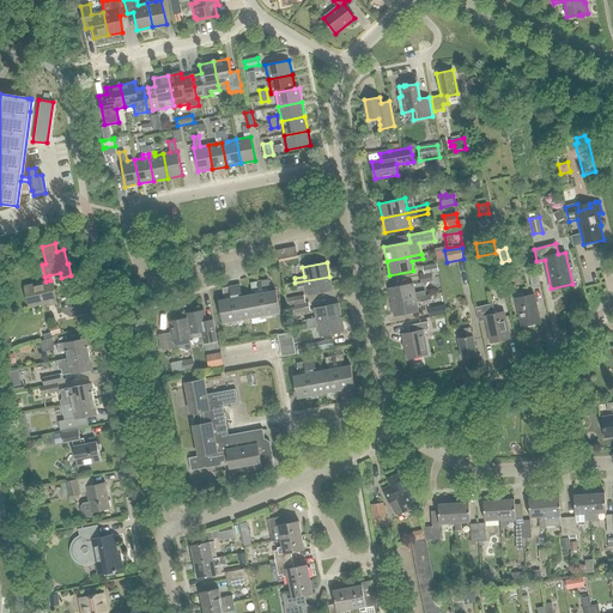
[(436,263),(423,266),(424,274),(438,271),(436,263)]
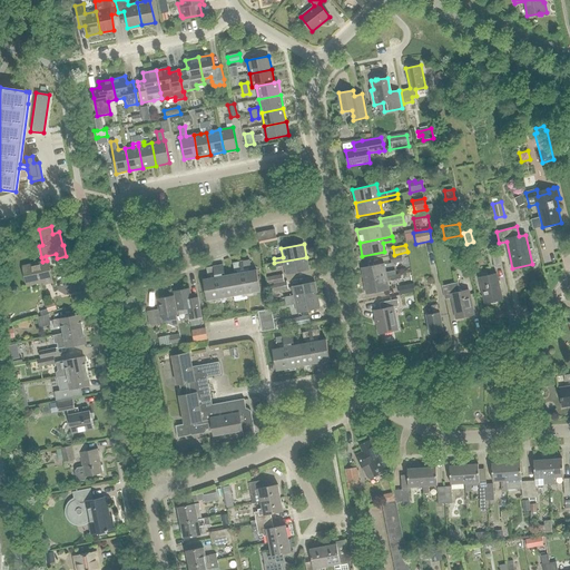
[(500,252),(492,254),(494,267),(502,265),(500,252)]
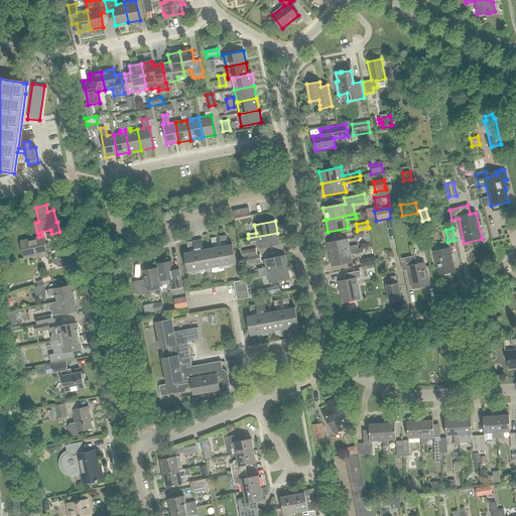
[(355,239),(365,237),(363,230),(353,232),(355,239)]
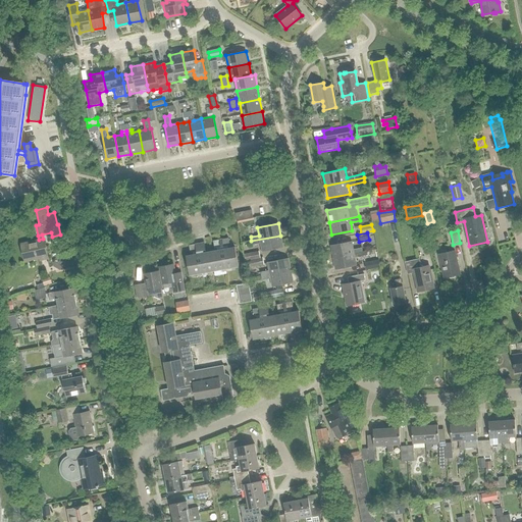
[(280,236),(251,241),(252,245),(261,244),(262,252),(283,248),(280,236)]
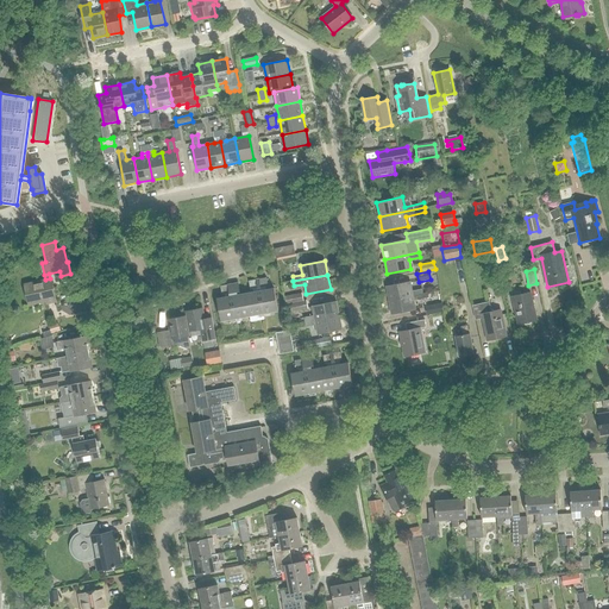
[(51,278),(50,278),(45,280),(25,284),(30,305),(46,300),(48,303),(57,302),(51,278)]
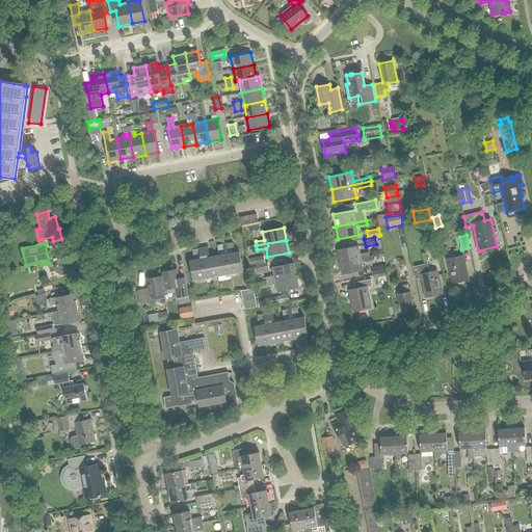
[(233,243),(217,245),(218,254),(234,250),(233,243)]
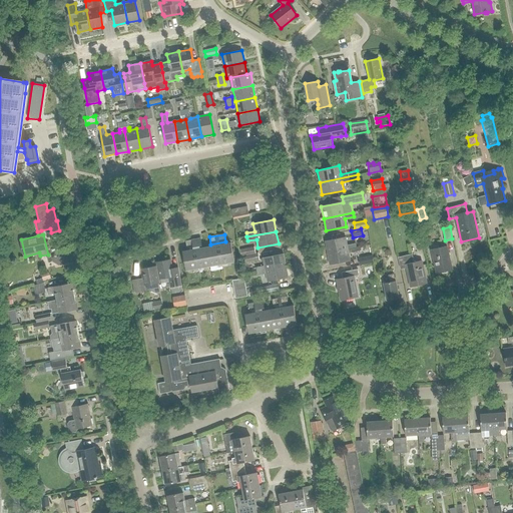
[(328,253),(357,247),(356,243),(347,245),(345,237),(325,241),(328,253)]
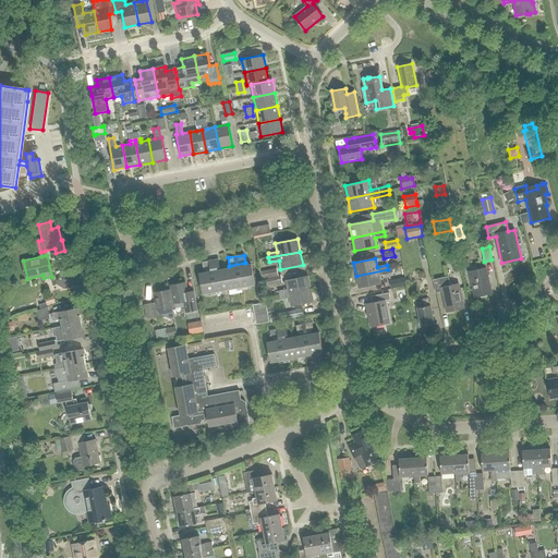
[(218,259),(203,263),(204,270),(220,267),(218,259)]
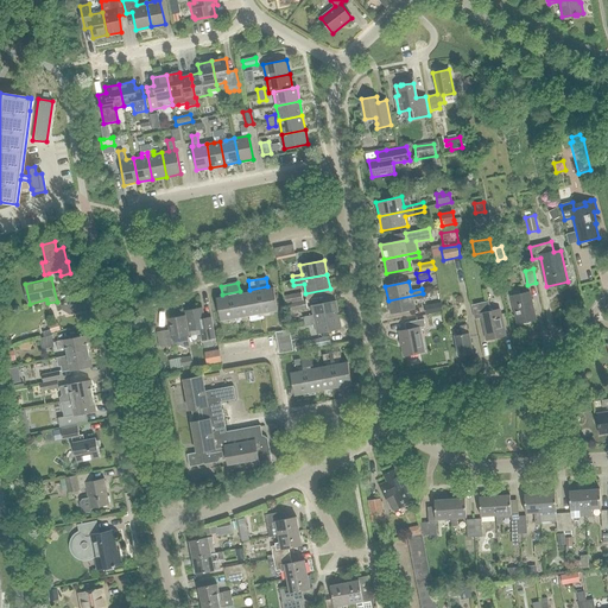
[(260,291),(264,312),(278,310),(274,289),(260,291)]
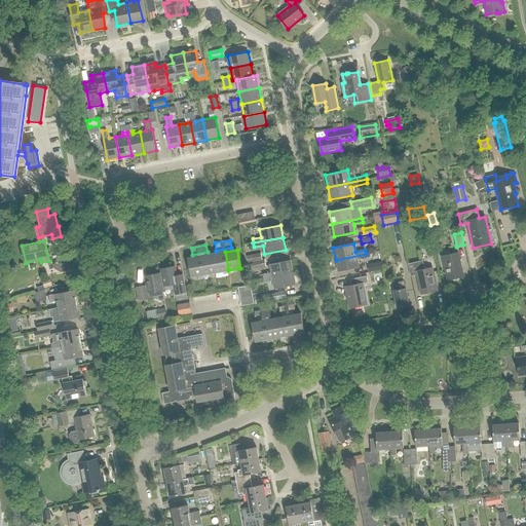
[(228,270),(225,252),(213,254),(216,273),(228,270)]
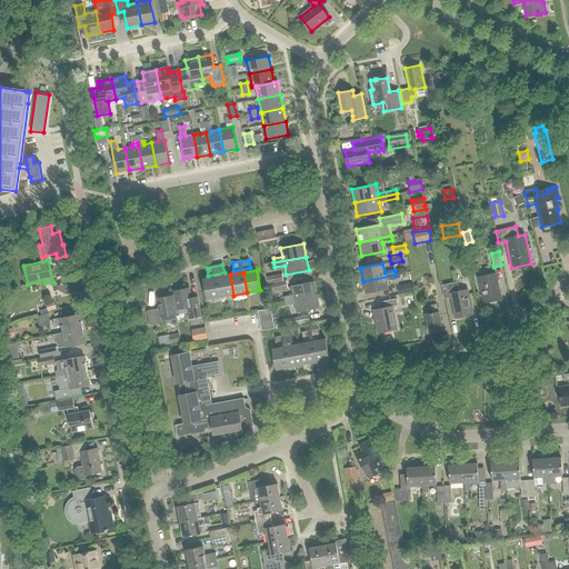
[(487,272),(479,273),(480,277),(478,278),(483,303),(501,299),(496,273),(487,276),(487,272)]
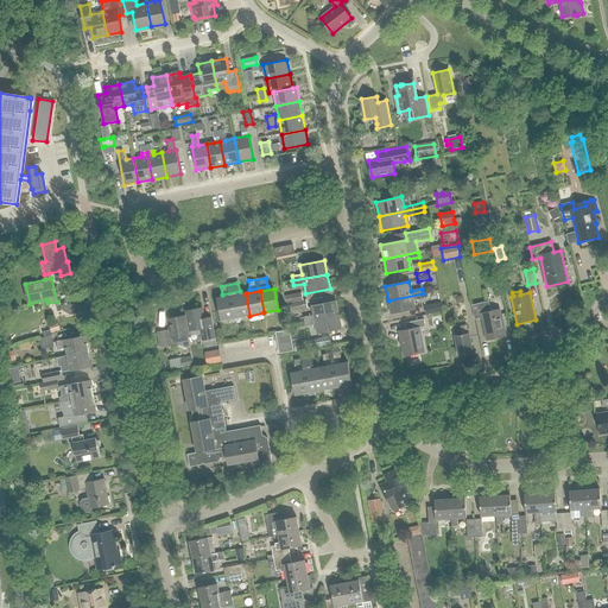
[(303,292),(285,296),(286,303),(304,299),(303,292)]
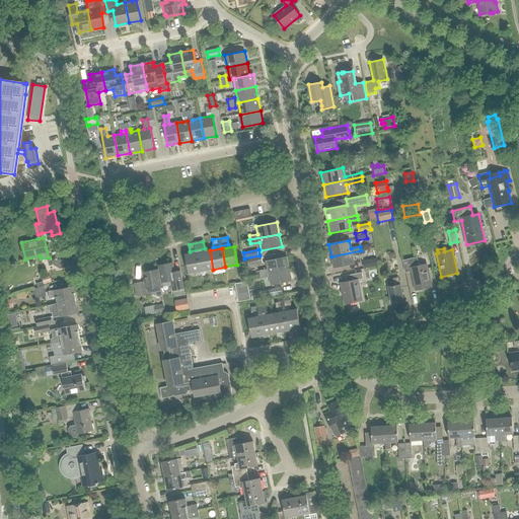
[(213,270),(210,250),(198,252),(201,272),(213,270)]
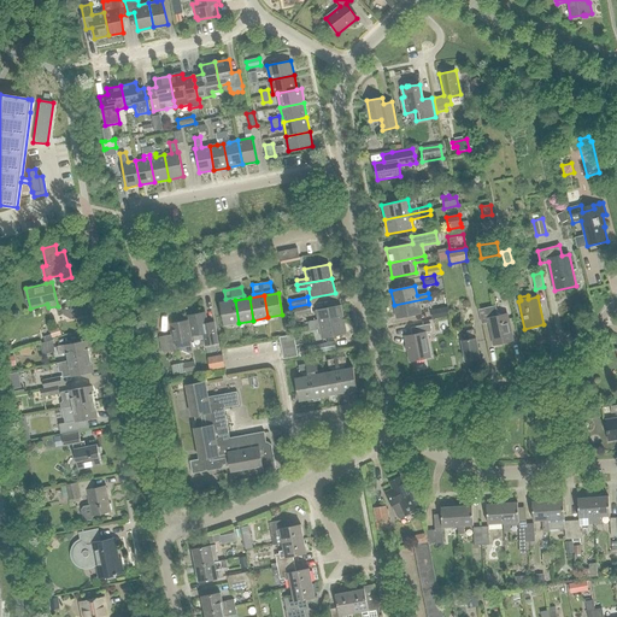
[(434,298),(429,298),(394,305),(397,319),(421,315),(419,305),(434,301),(434,298)]
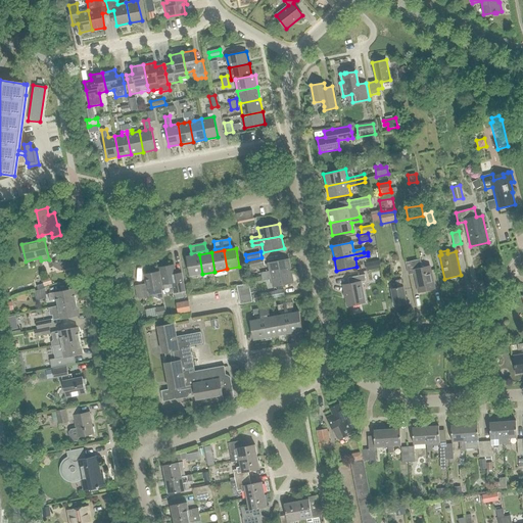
[(190,276),(202,274),(199,254),(187,256),(190,276)]
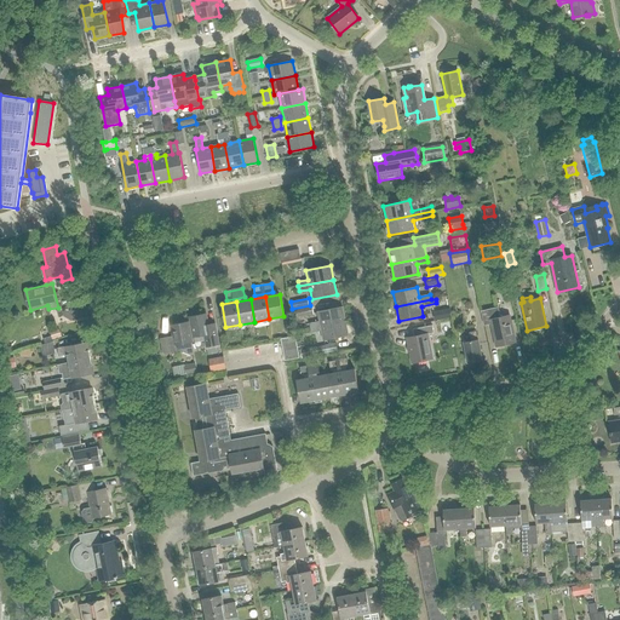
[(313,306),(291,310),(293,319),(314,315),(313,306)]
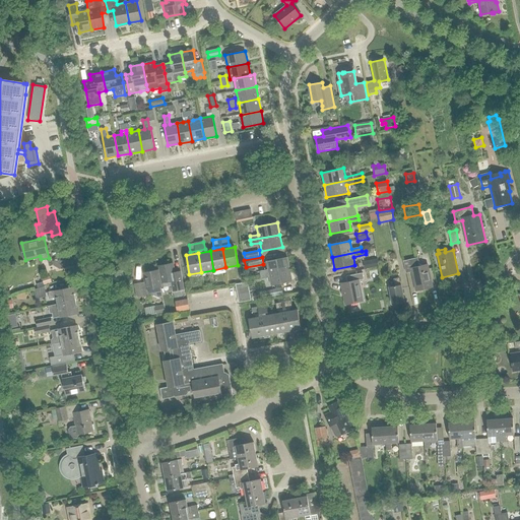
[(260,275),(289,269),(287,257),(267,261),(268,269),(259,271),(260,275)]
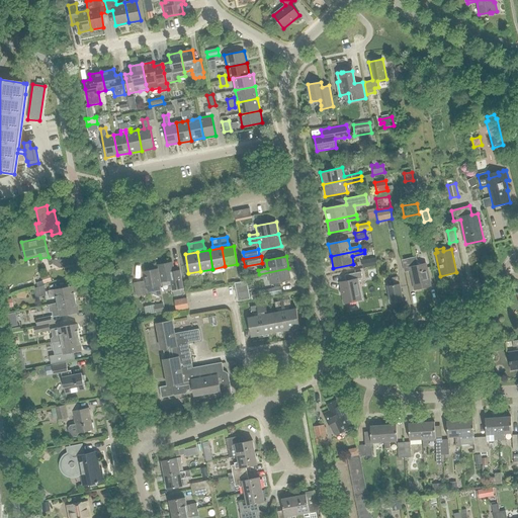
[(416,257),(402,261),(404,272),(410,271),(415,289),(430,286),(425,264),(418,266),(416,257)]
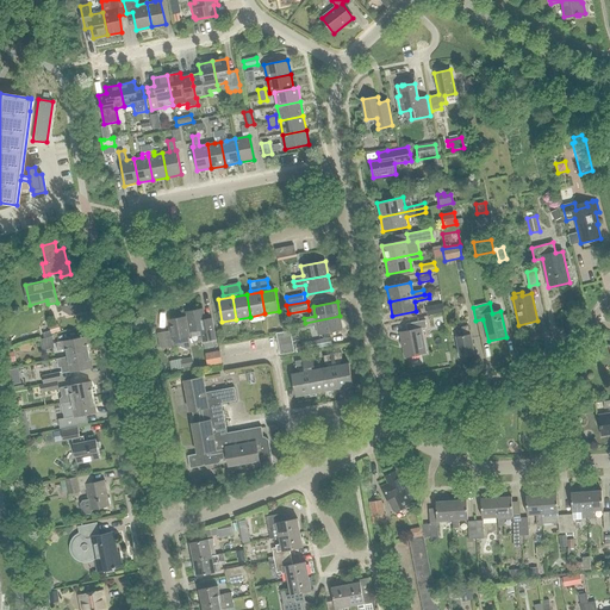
[(442,304),(425,307),(427,315),(444,311),(442,304)]
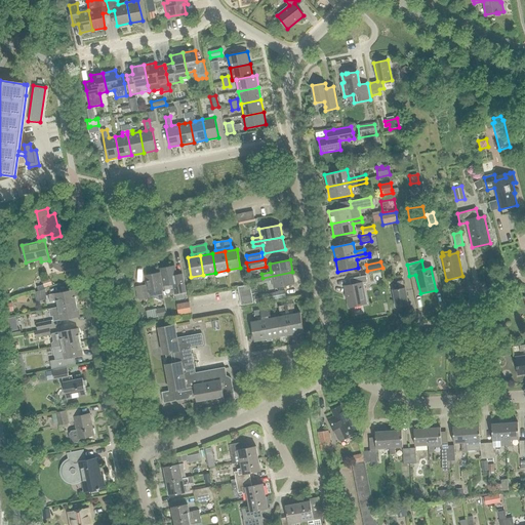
[(161,268),(162,272),(163,279),(161,279),(162,286),(173,284),(174,293),(186,292),(183,274),(175,275),(174,266),(161,268)]
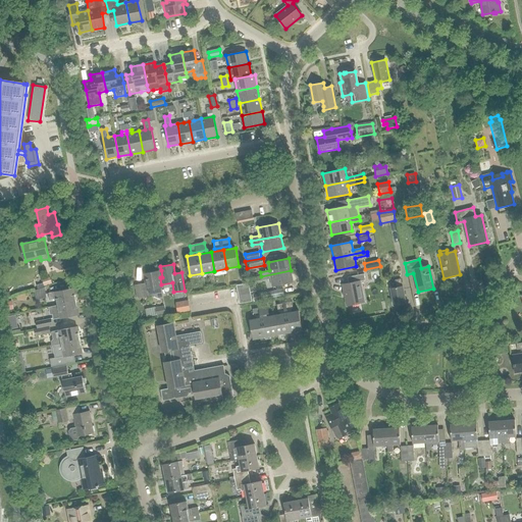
[(144,297),(154,295),(154,297),(160,299),(163,299),(161,289),(161,284),(160,277),(162,277),(161,270),(145,273),(147,282),(141,283),(144,297)]
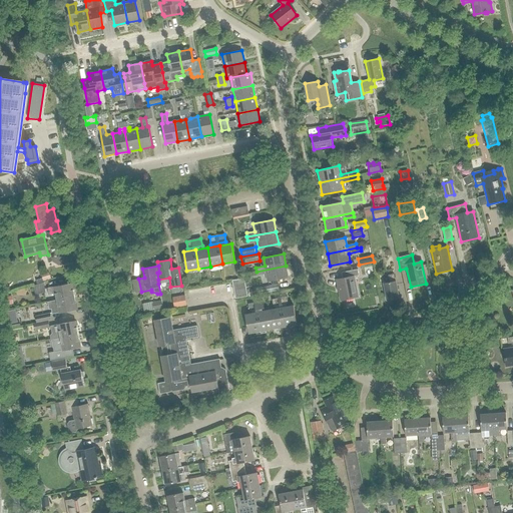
[(286,266),(257,272),(258,276),(267,274),(268,282),(289,278),(286,266)]
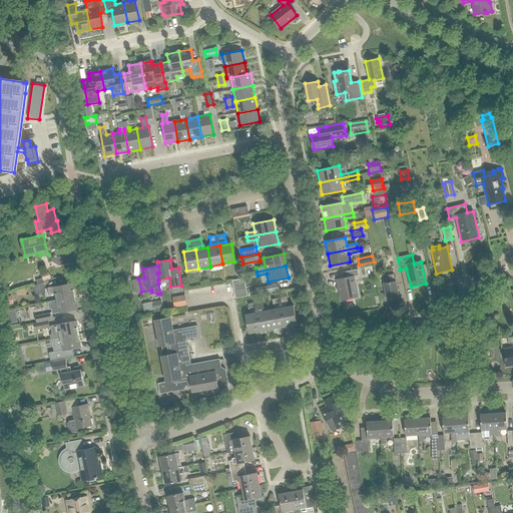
[(337,280),(341,301),(359,298),(355,277),(360,276),(358,270),(342,273),(343,279),(337,280)]
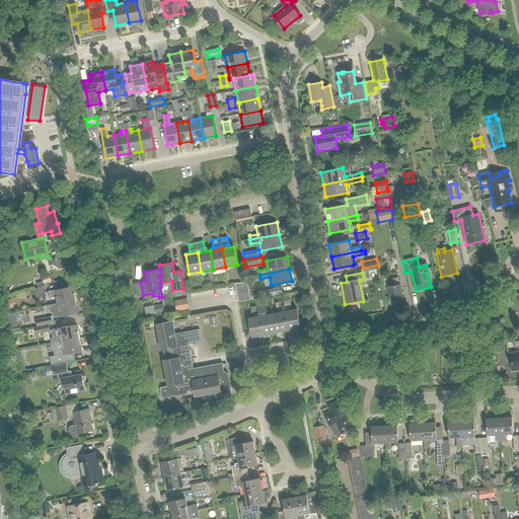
[(394,286),(387,287),(391,304),(403,302),(400,285),(399,285),(397,278),(392,279),(394,286)]
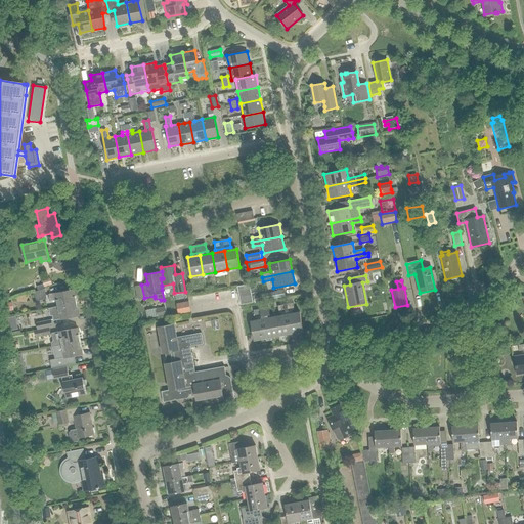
[(249,285),(237,287),(241,304),(253,302),(249,285)]
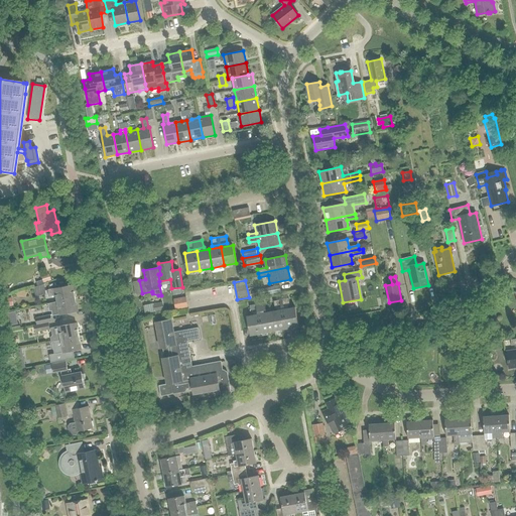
[(44,284),(34,287),(35,296),(46,294),(44,284)]
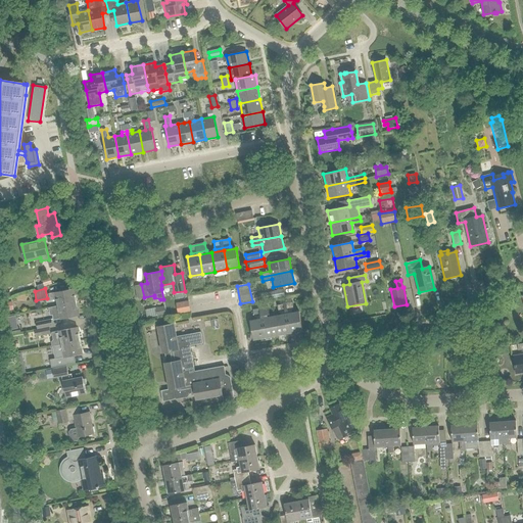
[(56,298),(58,305),(76,301),(73,289),(49,294),(51,299),(56,298)]
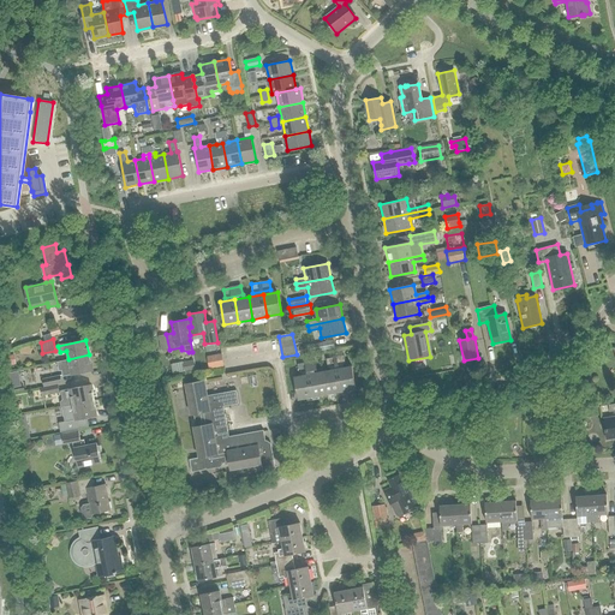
[(324,351),(322,342),(298,347),(299,356),(324,351)]
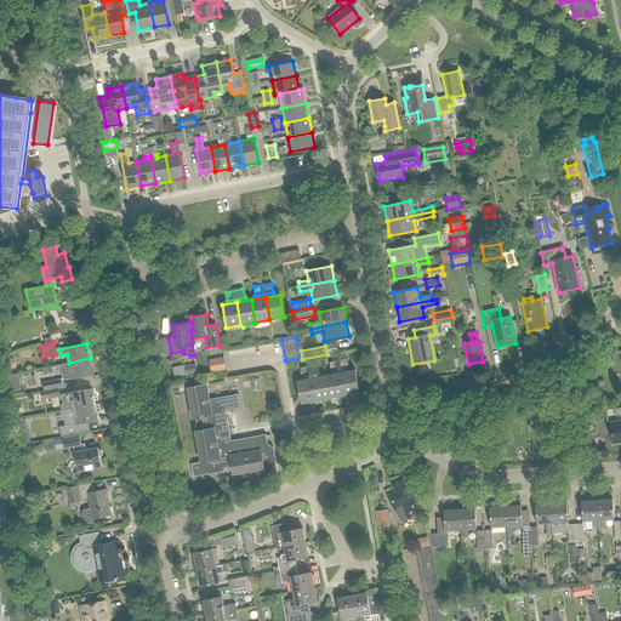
[(17,368),(15,358),(3,360),(5,370),(17,368)]
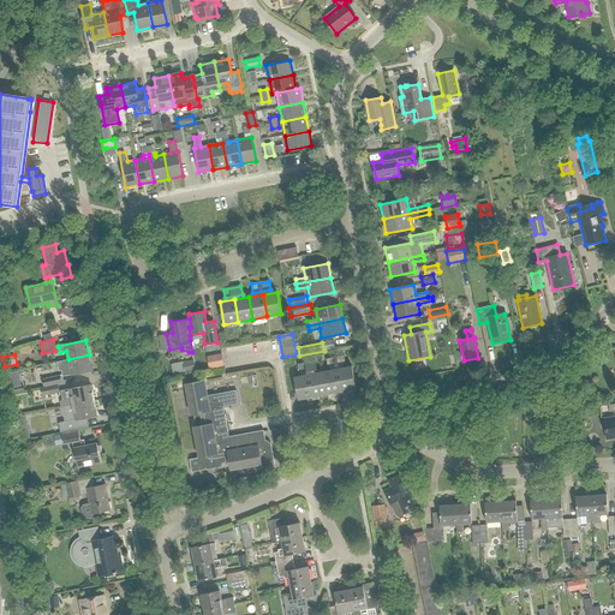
[(93,371),(89,354),(69,359),(58,362),(59,371),(63,370),(65,377),(93,371)]
